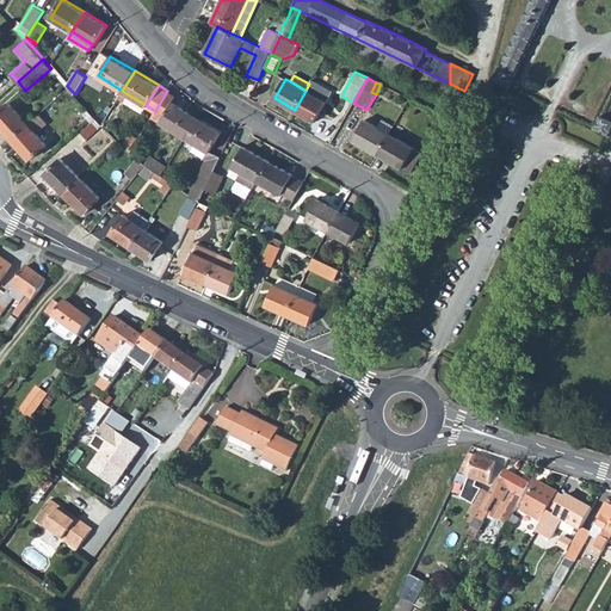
[(155,111),(152,116),(161,122),(173,102),(176,97),(167,91),(155,111)]
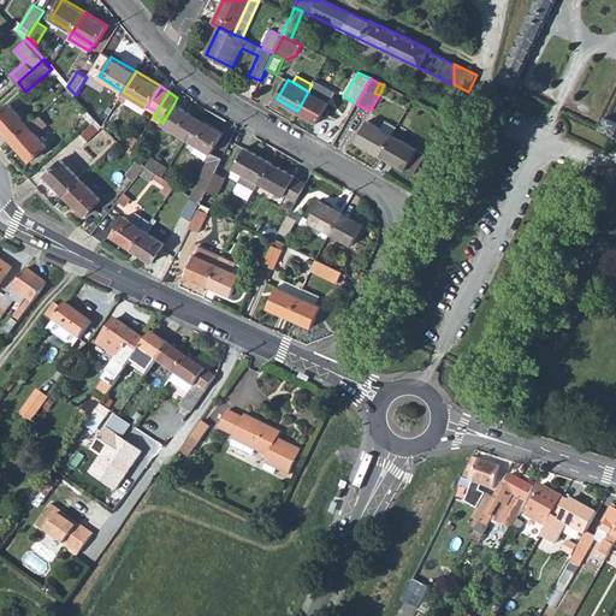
[(308,92),(297,111),(318,123),(329,102),(308,92)]
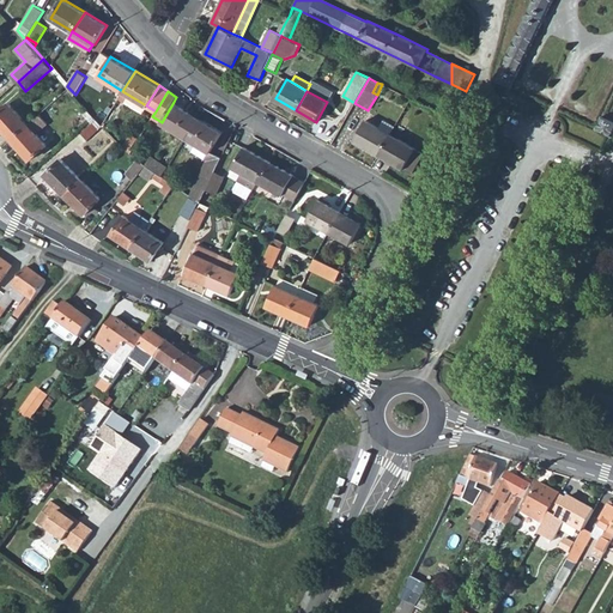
[(174,102),(162,122),(186,137),(198,116),(174,102)]
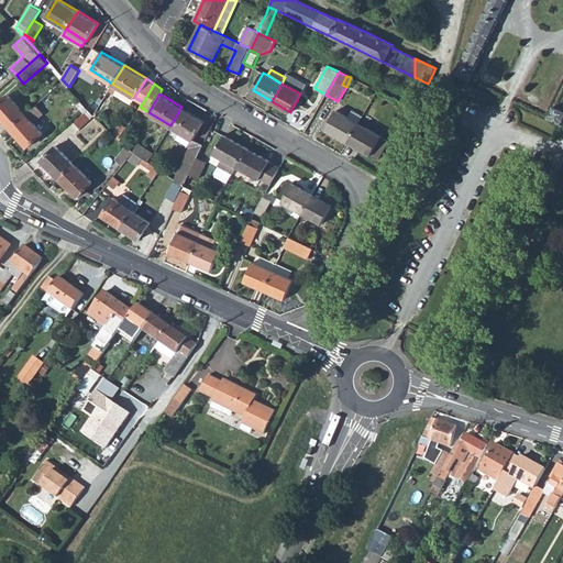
[(0,101),(0,116),(10,128),(25,114),(9,95),(0,101)]
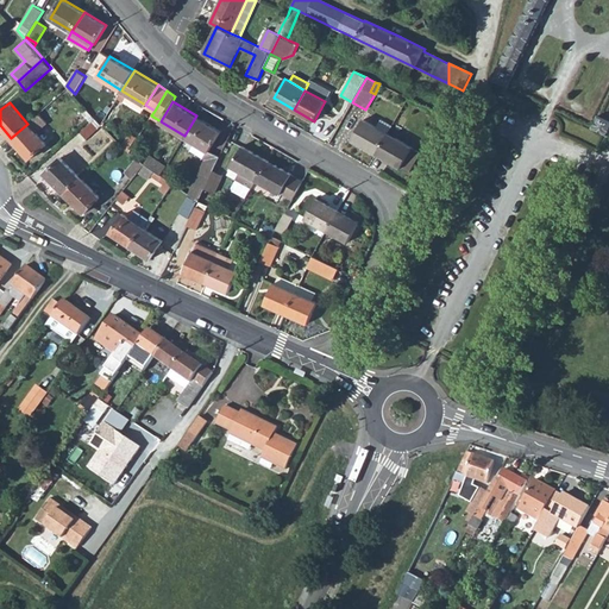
[(86,106),(80,111),(88,120),(94,115),(86,106)]
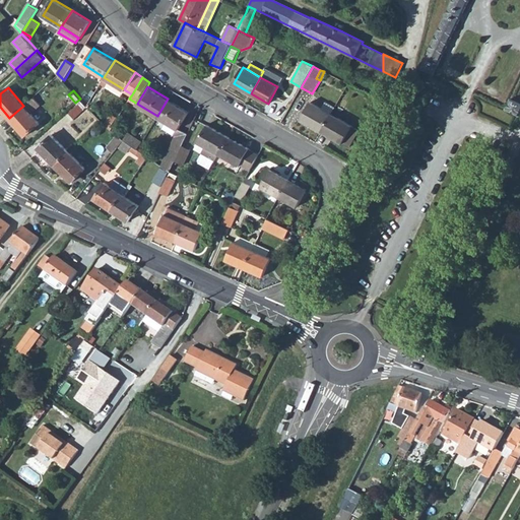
[(34,96),(23,106),(9,118),(25,136),(40,123),(30,113),(40,105),(34,96)]
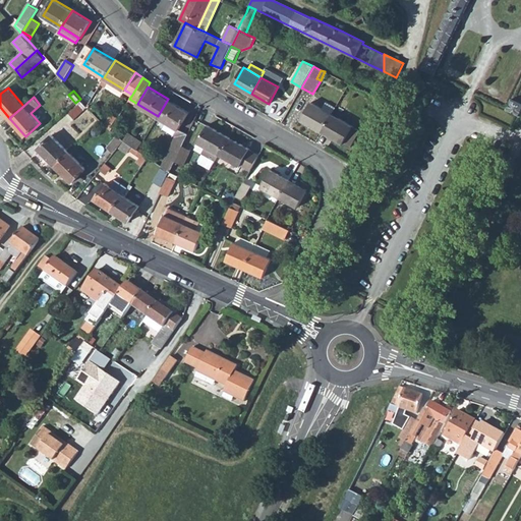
[(189,112),(168,99),(158,116),(167,121),(163,127),(176,135),(162,166),(170,172),(176,161),(183,146),(189,133),(179,128),(189,112)]
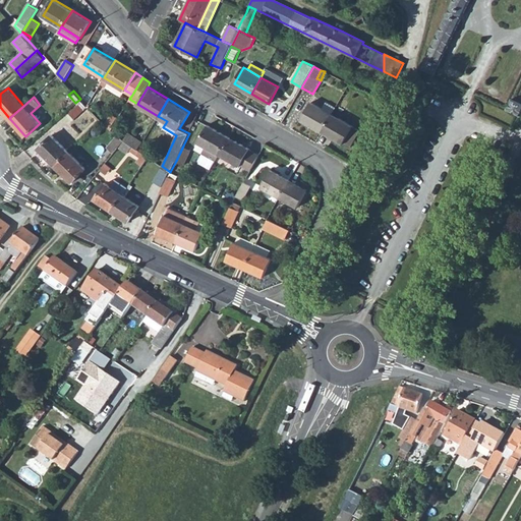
[(508,107),(507,110),(517,115),(520,116),(520,114),(520,104),(511,99),(508,107)]
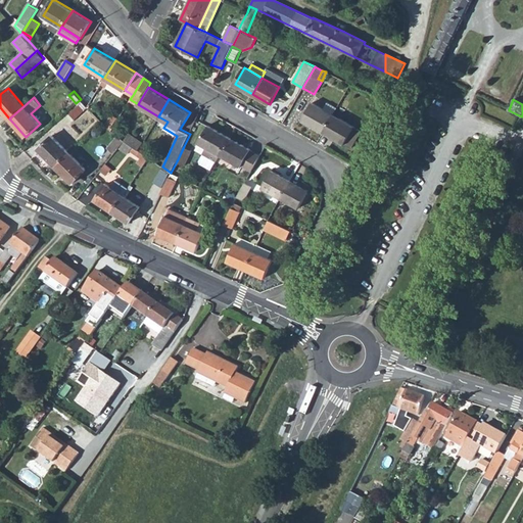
[(302,120),(324,131),(333,114),(325,110),(312,103),(302,120)]
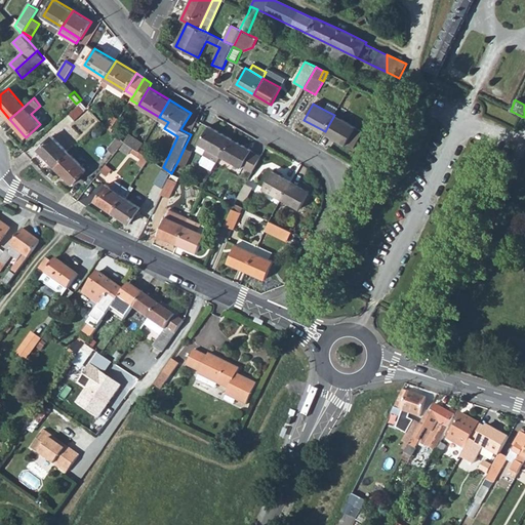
[(329,104),(326,111),(334,115),(337,109),(329,104)]
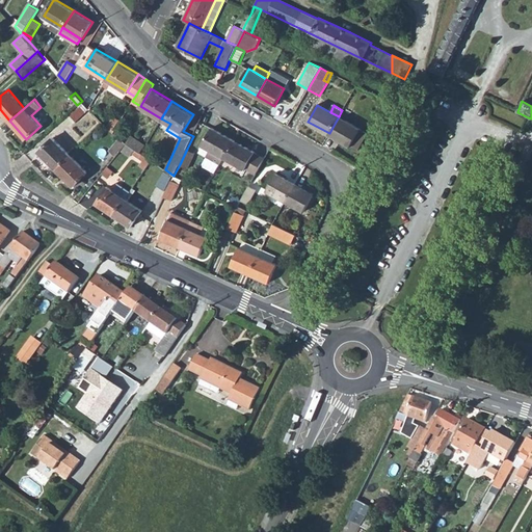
[(80,106),(70,117),(75,123),(85,112),(80,106)]
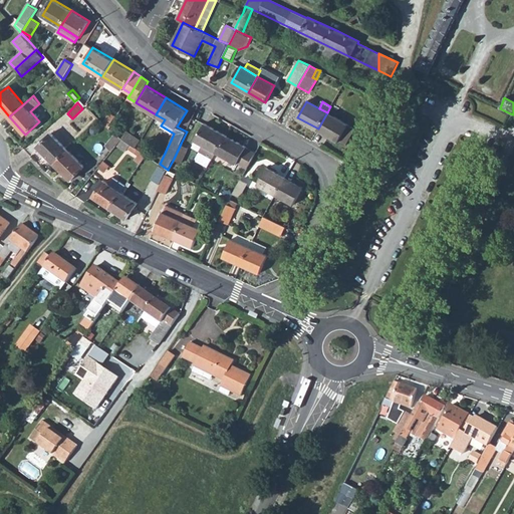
[(330,106),(327,112),(347,124),(352,115),(332,104),(330,106)]
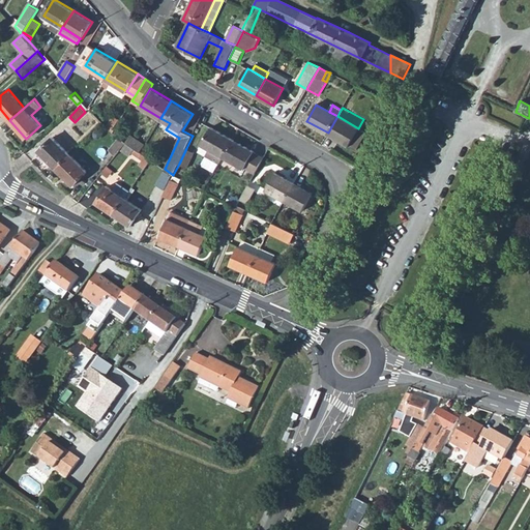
[(337,116),(328,133),(349,145),(358,128),(337,116)]
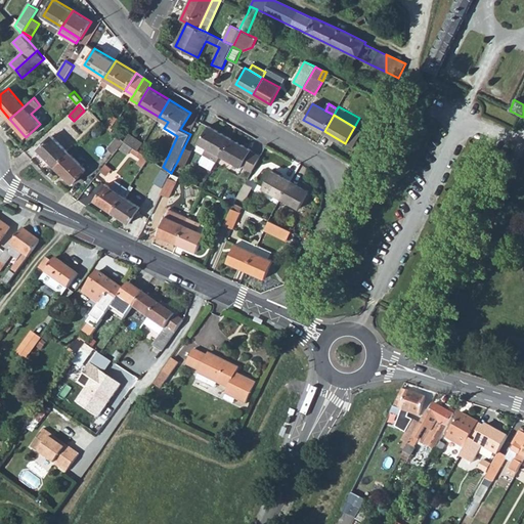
[(199,142),(207,147),(220,155),(230,137),(208,125),(199,142)]
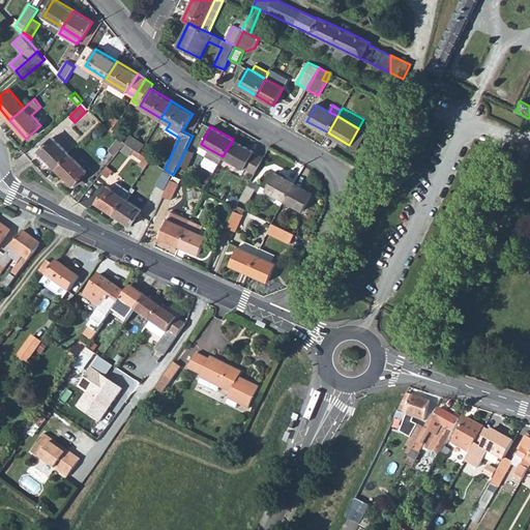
[(129,135),(125,142),(126,142),(135,149),(140,152),(144,145),(129,135)]
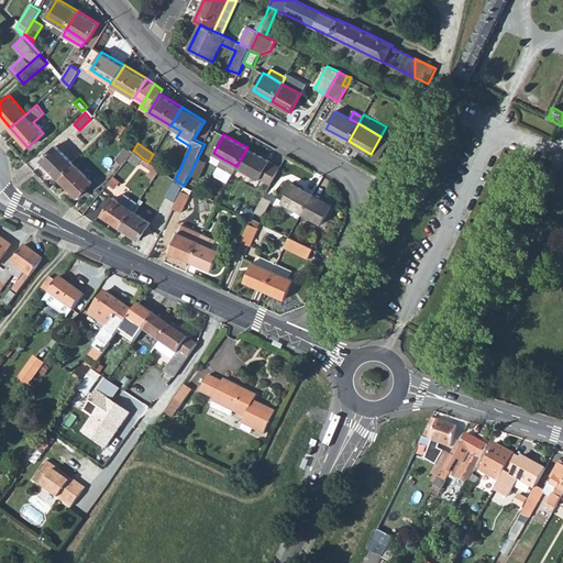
[(41,161),(59,178),(74,164),(56,145),(41,161)]
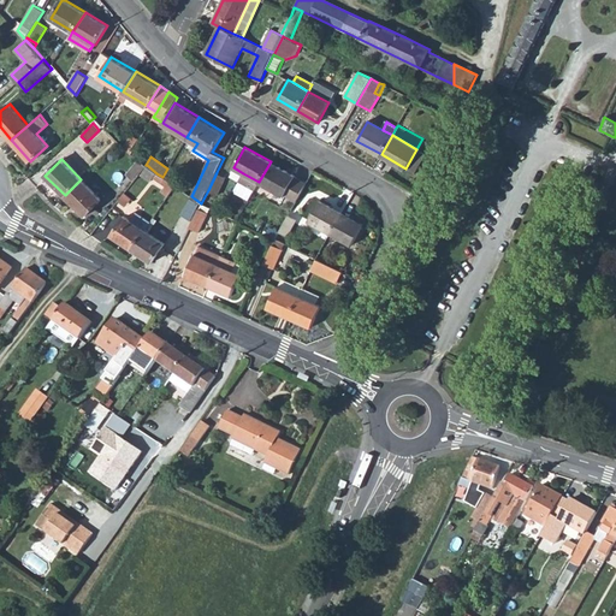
[(138,159),(126,175),(134,181),(140,173),(147,165),(146,165),(138,159)]
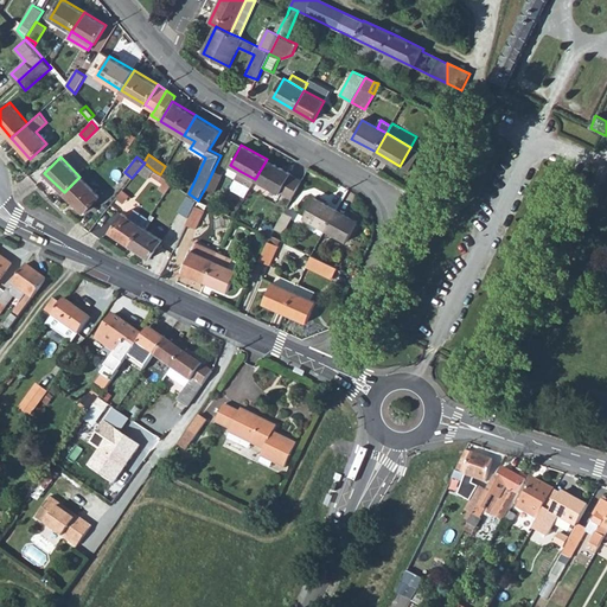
[(267,159),(255,179),(280,193),(281,191),(293,197),(301,180),(291,174),(292,173),(267,159)]
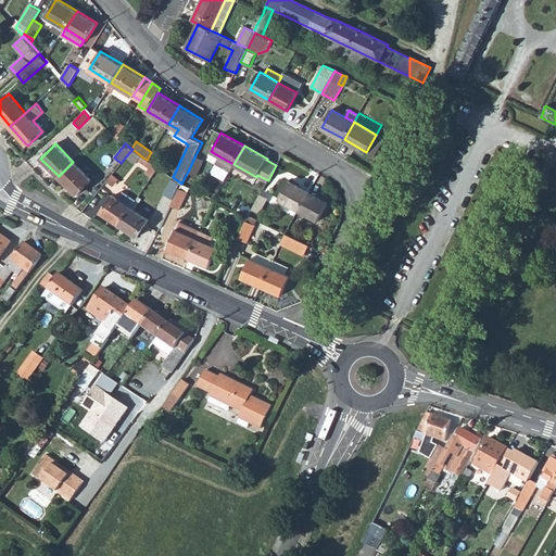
[(133,149),(126,156),(136,164),(138,161),(141,156),(133,149)]
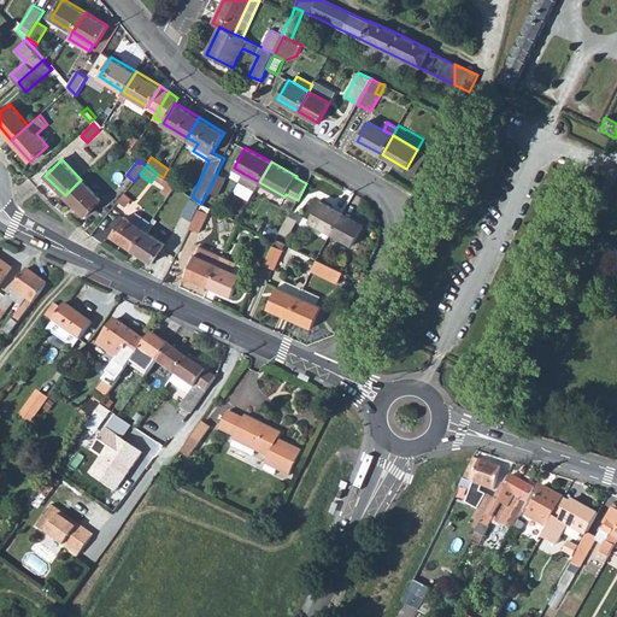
[(209,191),(218,195),(227,177),(217,172),(209,191)]
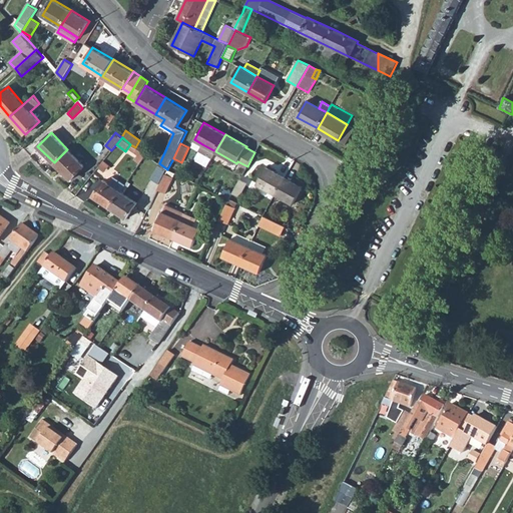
[(130,144),(127,148),(134,153),(137,149),(135,147),(130,144)]
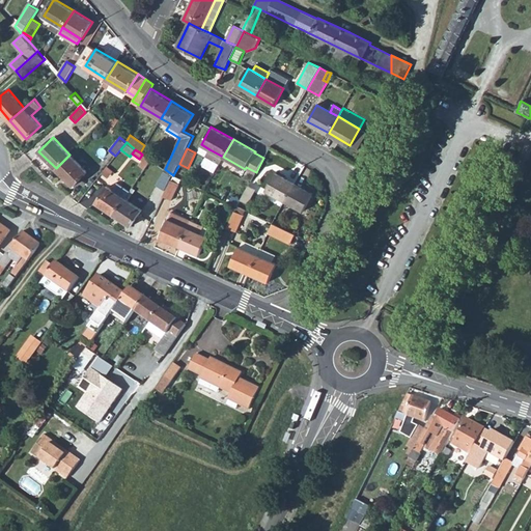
[(210,149),(206,156),(220,164),(223,157),(210,149)]
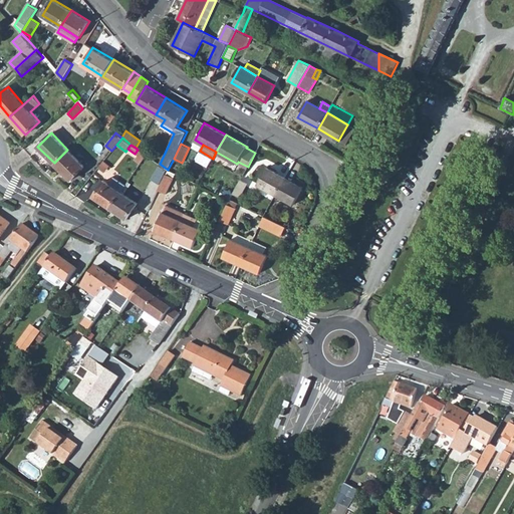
[(67,150),(54,163),(71,180),(84,166),(67,150)]
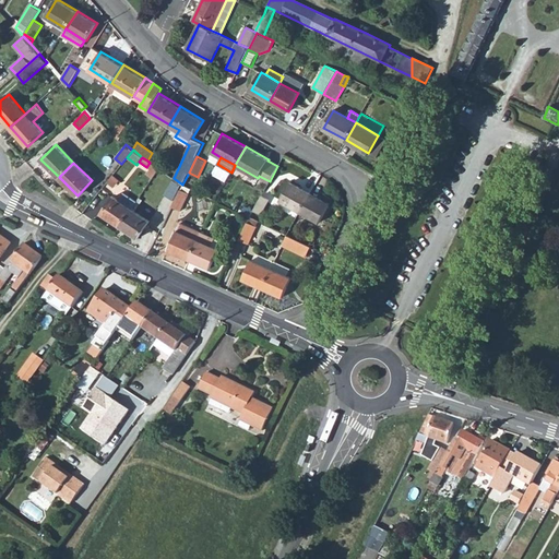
[(281,200),(300,212),(310,193),(290,182),(281,200)]
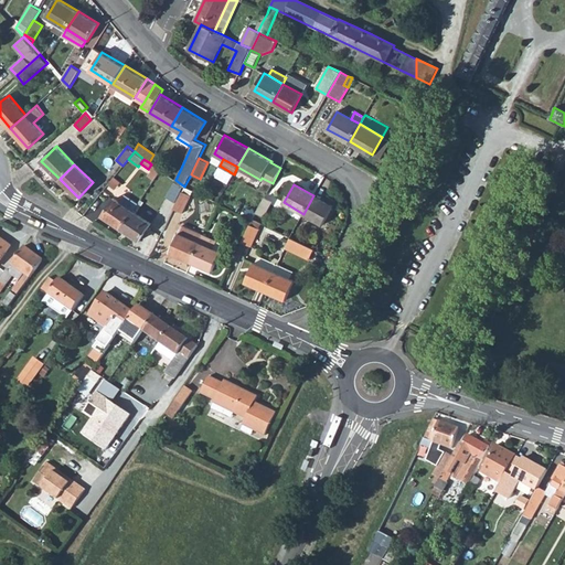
[(182,191),(174,208),(183,212),(191,196),(182,191)]
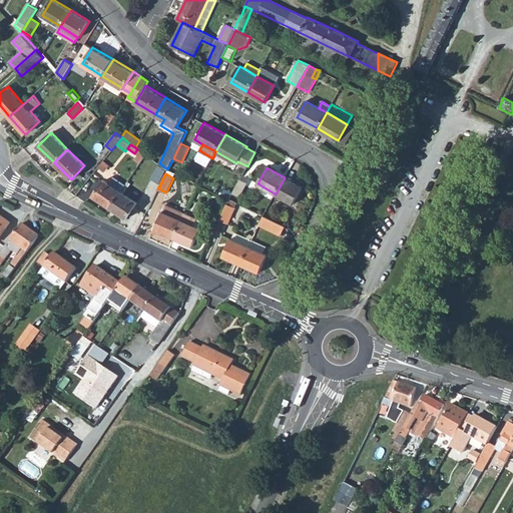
[(113,176),(108,183),(120,191),(124,184),(113,176)]
